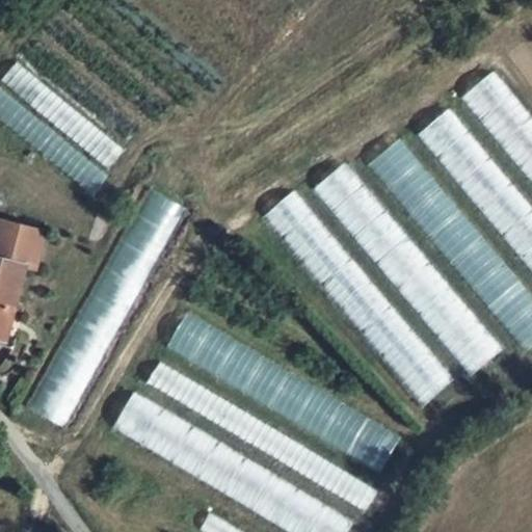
[(463,92),(531,181),(531,112),(497,68),(463,92)]
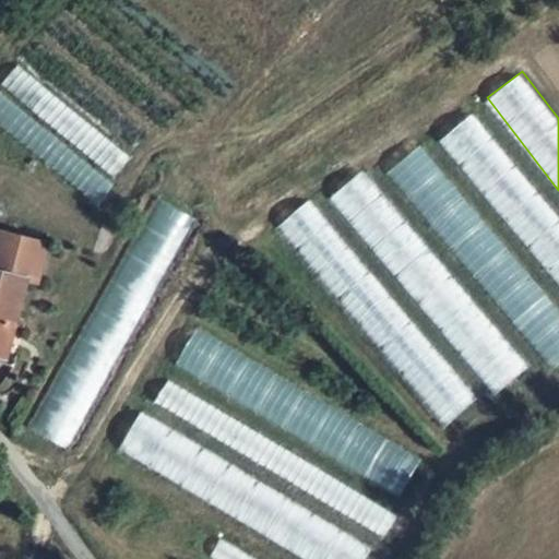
[(0,130),(100,200),(113,182),(0,103),(0,130)]
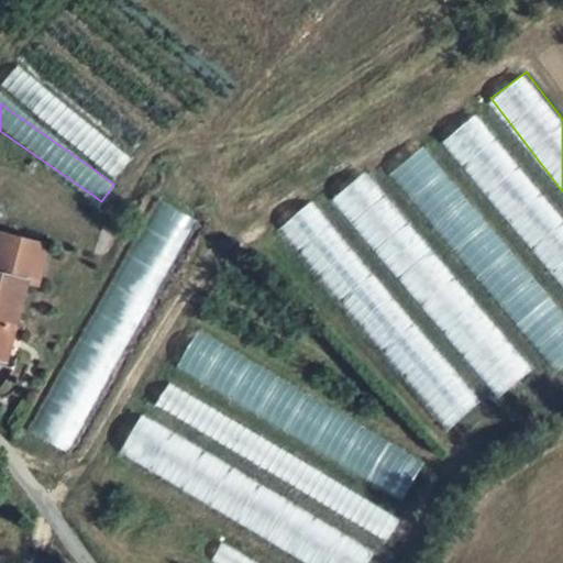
[(442,139),(562,288),(562,219),(476,112),(442,139)]
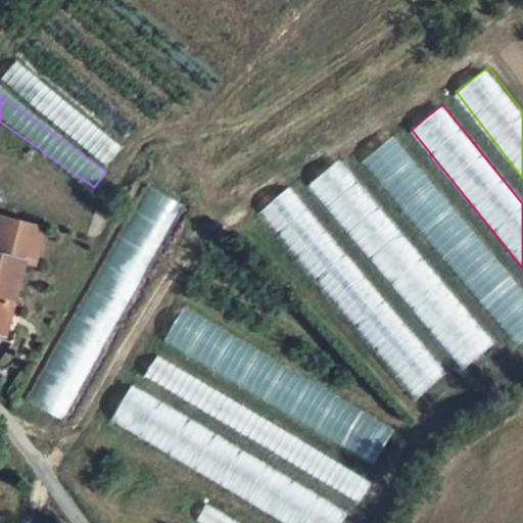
[(522,339),(522,292),(394,133),(362,159),(513,347),(522,339)]
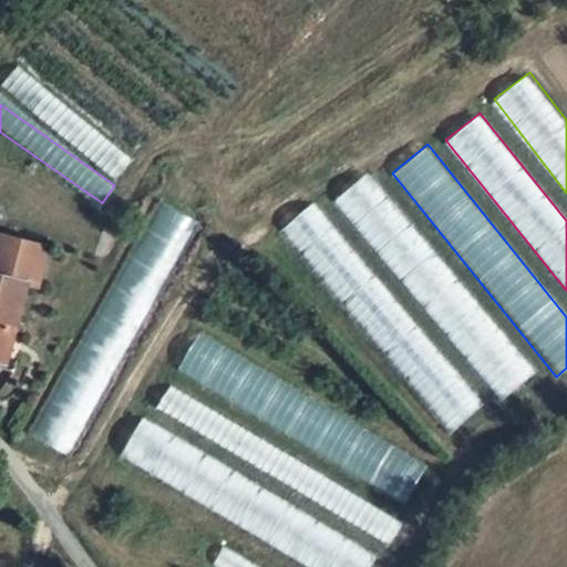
[(500,400),(535,371),(368,171),(332,200),(500,400)]
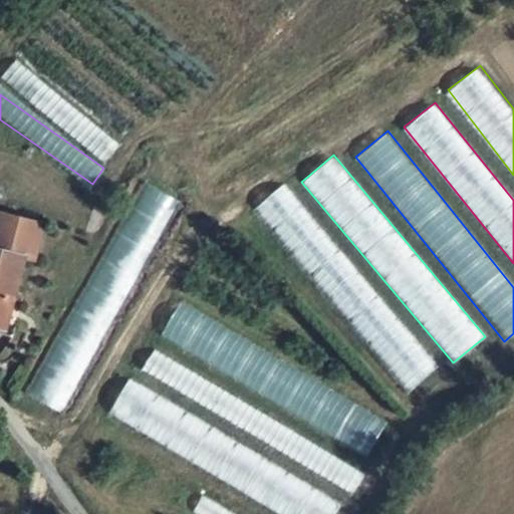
[(31,397),(64,413),(174,198),(142,182),(31,397)]
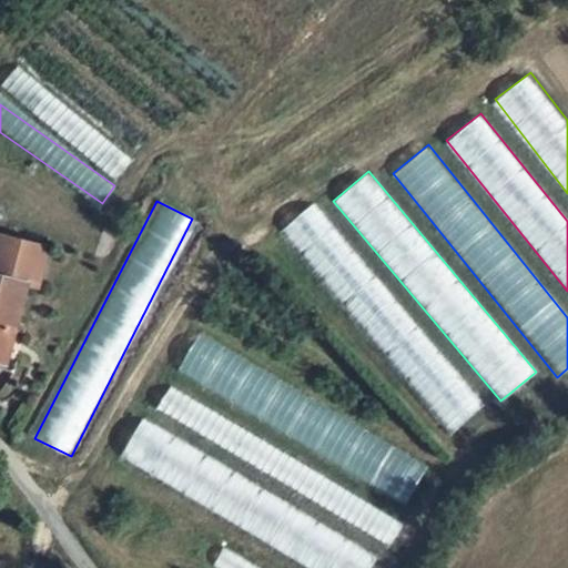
[(281,229),(448,435),(483,407),(315,201),(281,229)]
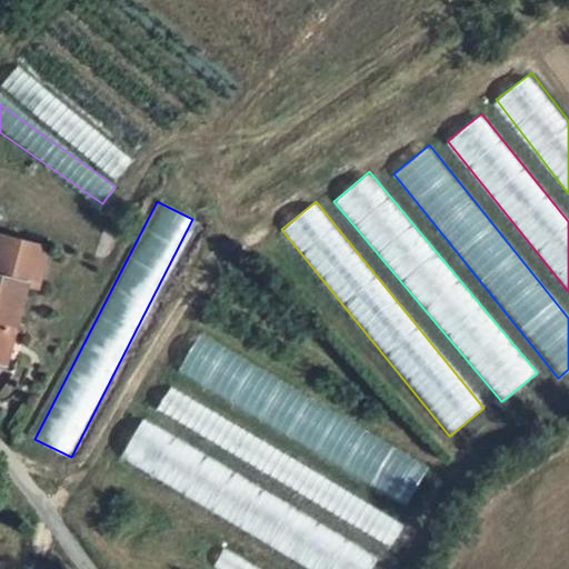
[(45,248),(0,237),(0,370),(15,373),(25,333),(13,330),(25,285),(36,287),(45,248)]
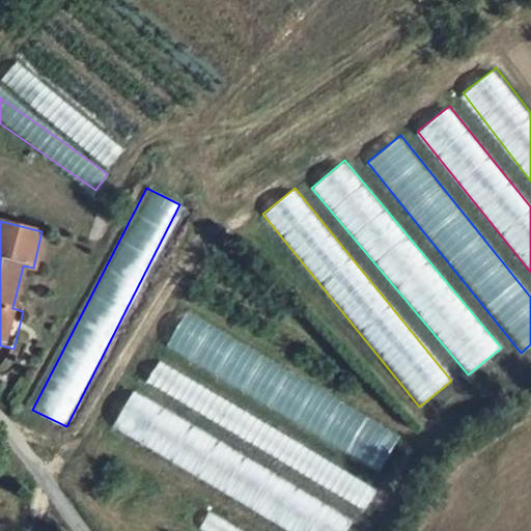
[(185,311),(164,347),(380,471),(400,435),(185,311)]
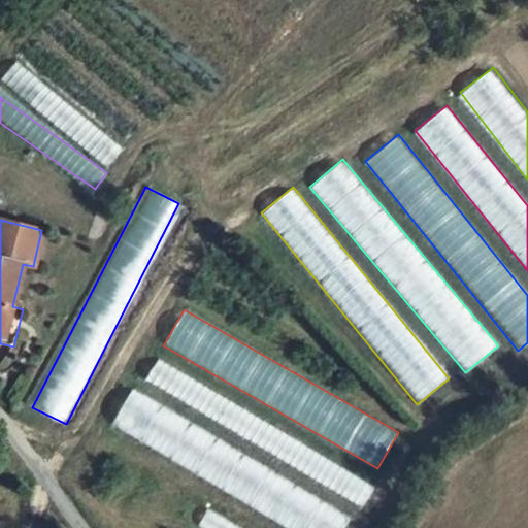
[(375,481),(154,363),(142,385),(364,502),(375,481)]
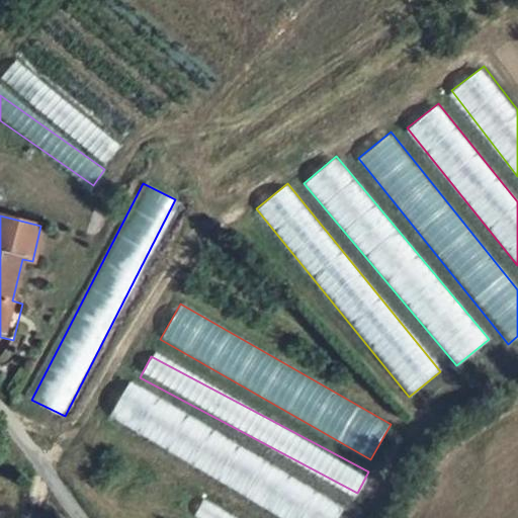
[(127,383),(108,417),(286,517),(336,517),(343,506),(127,383)]
